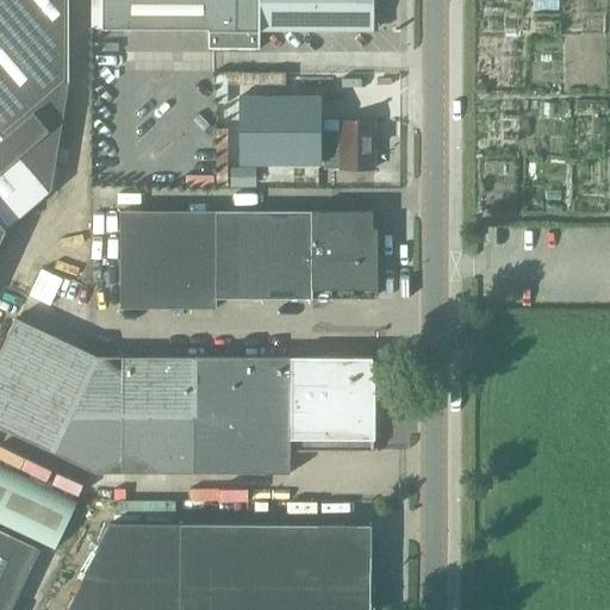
[(0,0),(0,135),(2,139),(50,193),(69,82),(68,0),(0,0)]
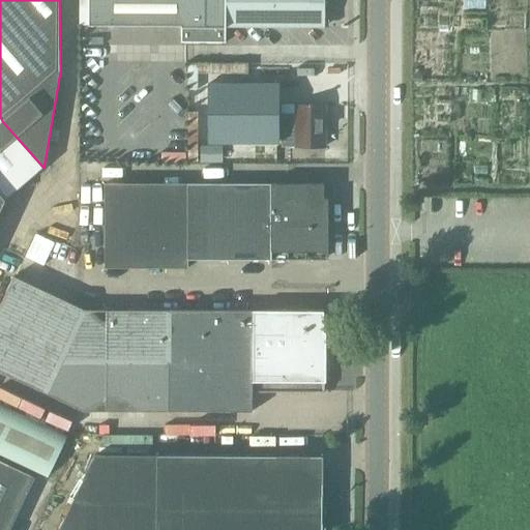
[(88,0),(88,26),(180,27),(180,43),(225,43),(225,27),(324,28),(324,0),(88,0)]
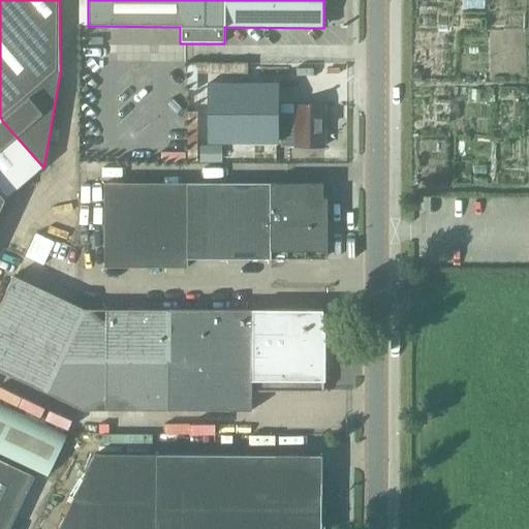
[(525,73),(516,73),(516,83),(525,83),(525,73)]
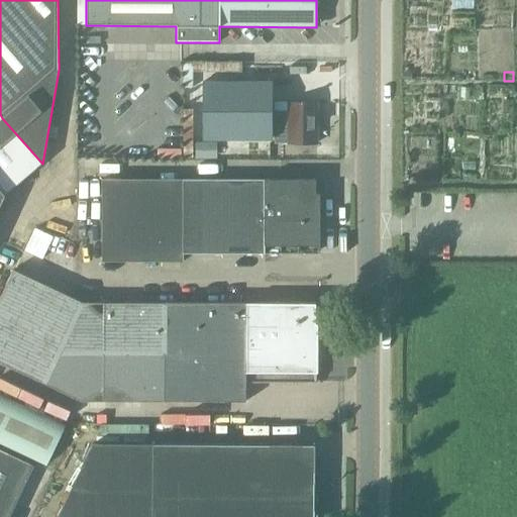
[(272,140),(272,83),(203,83),(203,140),(272,140)]
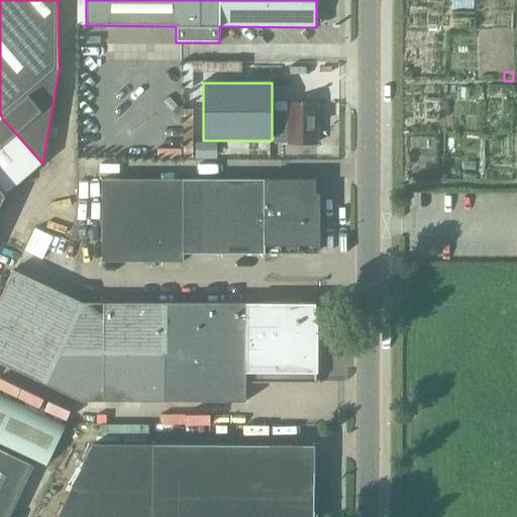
[(316,104),(289,104),(289,113),(275,113),(275,144),(288,144),(288,145),(316,145),(316,104)]
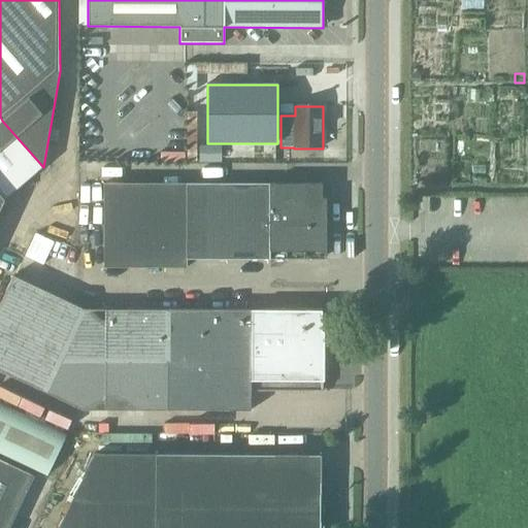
[(0,211),(5,200),(43,167),(2,121),(0,117),(0,211)]
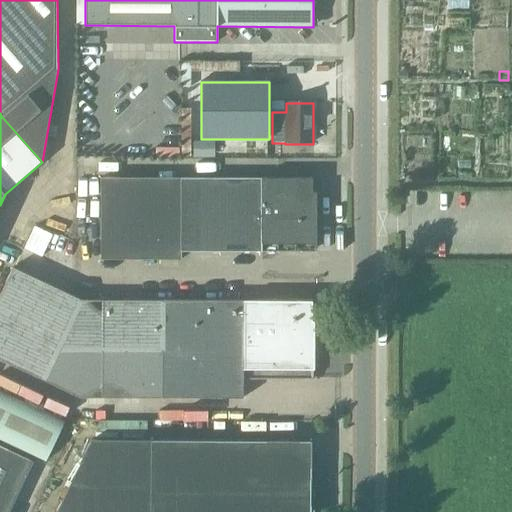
[(213,141),(193,140),(192,154),(212,155),(213,141)]
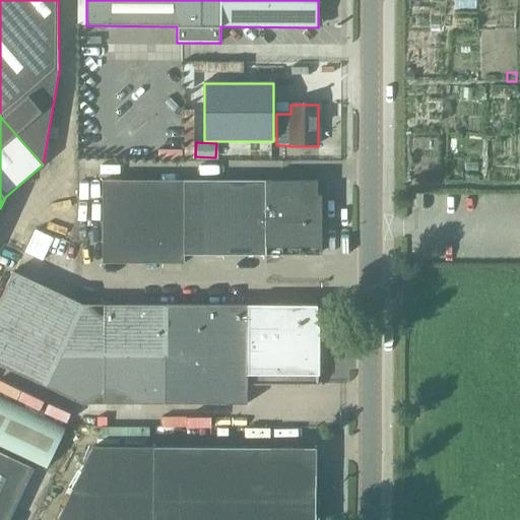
[(316,215),(316,182),(183,181),(183,185),(161,185),(161,221),(102,221),(101,263),(183,263),(183,256),(321,257),(321,215),(316,215)]
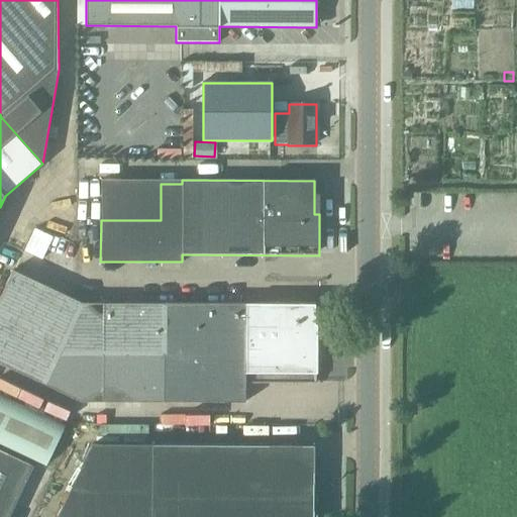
[(50,199),(52,209),(73,207),(72,197),(50,199)]
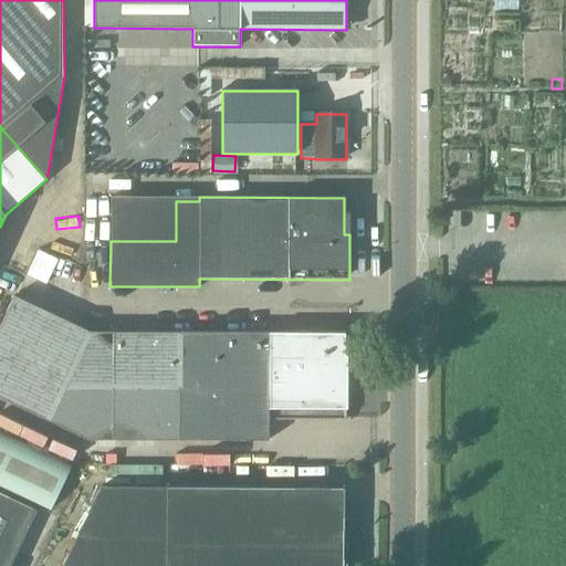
[(59,264),(70,266),(73,244),(52,241),(44,289),(54,291),(59,264)]
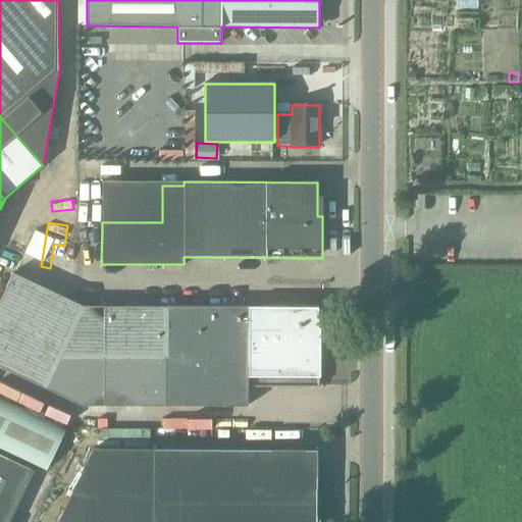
[(0,301),(0,367),(81,407),(165,406),(248,407),(248,387),(317,388),(317,366),(326,361),(326,353),(317,348),(317,308),(165,307),(83,307),(13,273),(0,301)]
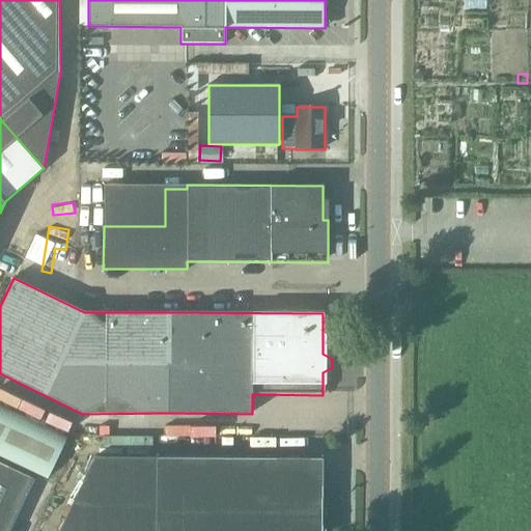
[(0,456),(47,479),(66,439),(0,407),(0,456)]
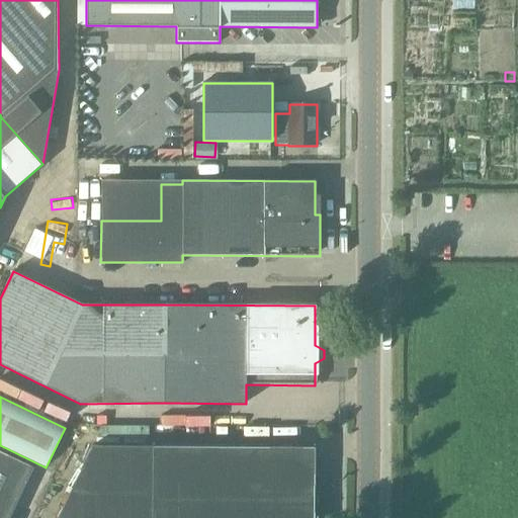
[(92,446),(70,493),(58,517),(314,517),(315,447),(92,446)]
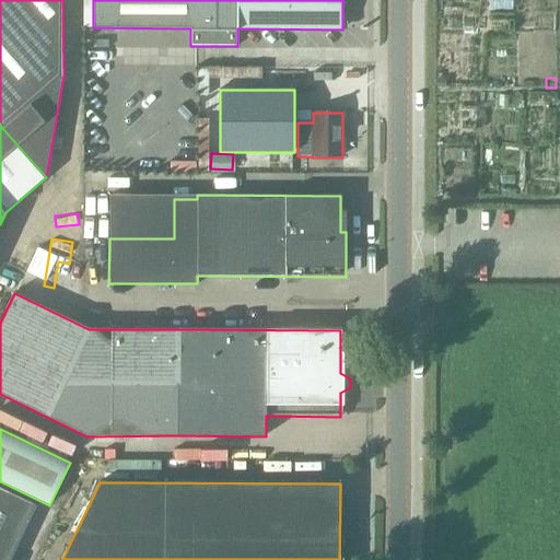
[(0,559),(11,559),(37,506),(0,488),(0,559)]
